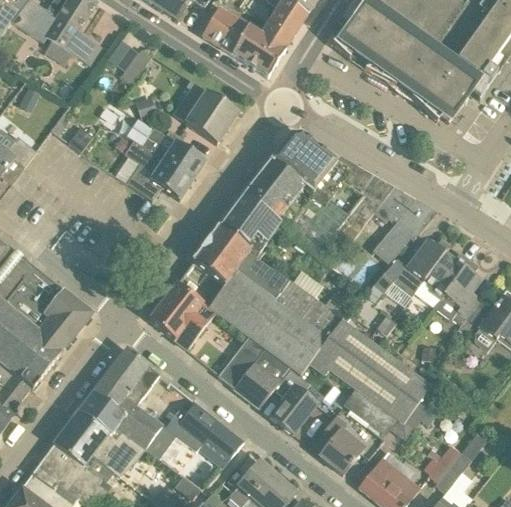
[(10,1),(11,0),(0,0),(0,36),(20,8),(10,1)]
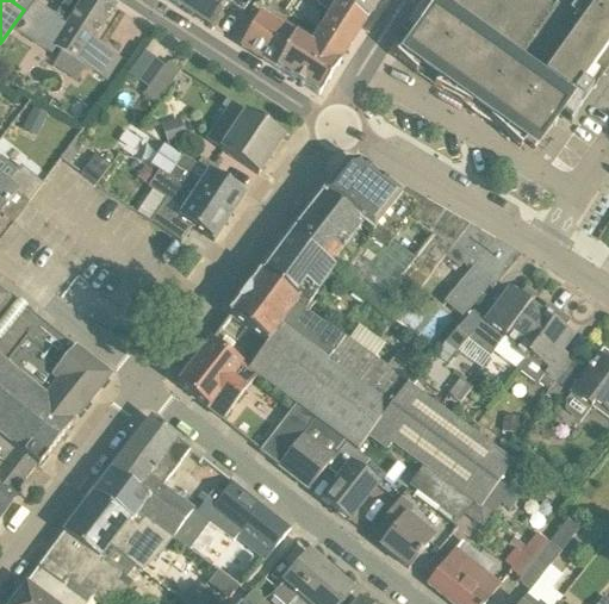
[(92,35),(115,0),(61,0),(54,12),(67,20),(53,42),(61,47),(51,62),(75,76),(85,63),(105,76),(120,54),(92,35)]
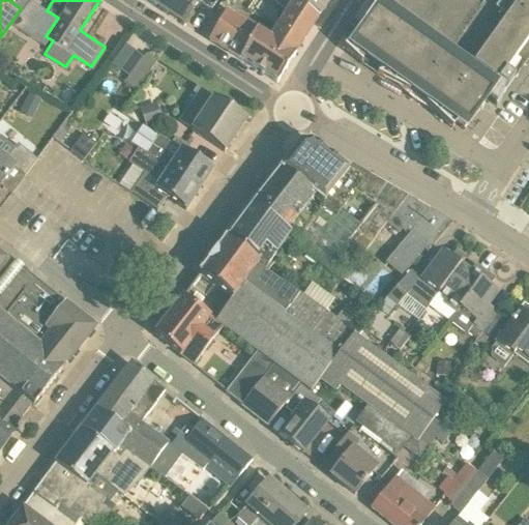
[(157,0),(156,1),(183,20),(195,2),(197,0),(201,0),(210,6),(214,0),(157,0)]
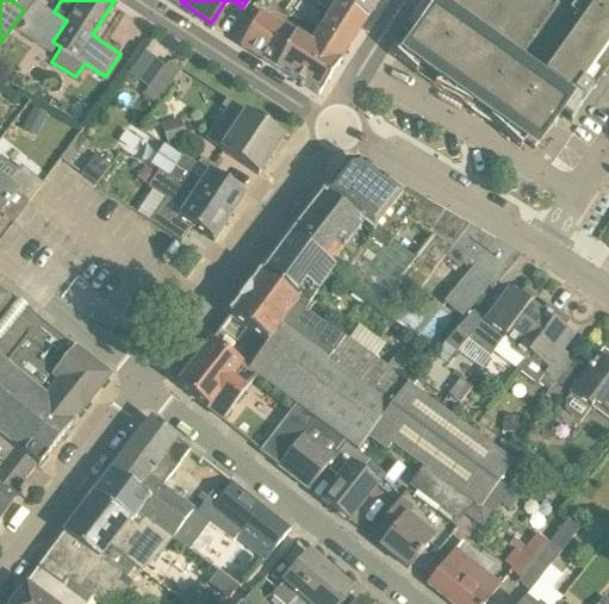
[(366,16),(365,16),(366,14),(346,0),(321,0),(330,6),(318,26),(347,44),(366,16)]
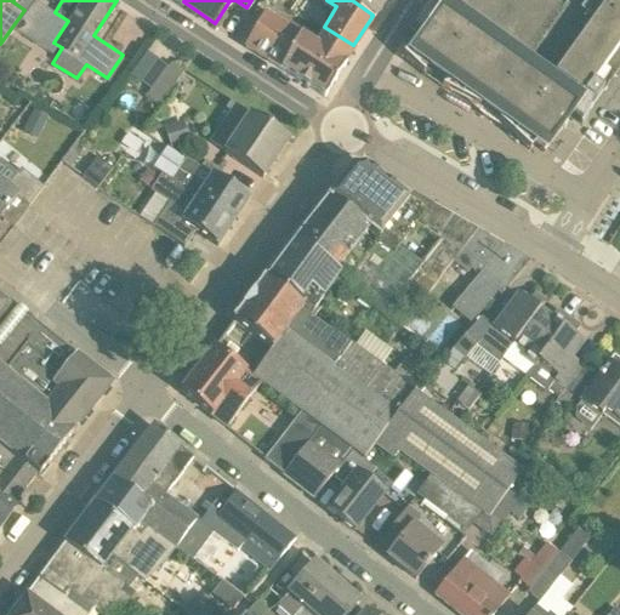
[(352,0),(373,15),(382,0),(352,0)]
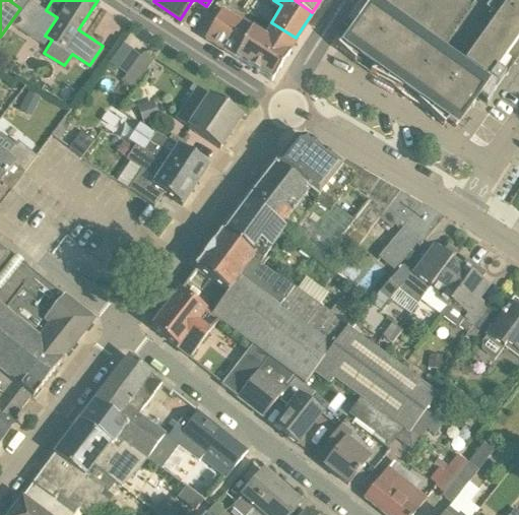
[(472,0),(471,2),(468,0),(372,0),(344,39),(343,38),(344,36),(343,35),(336,42),(353,58),(353,57),(363,62),(370,69),(401,86),(403,81),(420,93),(416,98),(443,122),(444,121),(443,120),(448,115),(456,120),(454,123),(455,124),(476,93),(485,101),(487,102),(497,83),(518,51),(518,0),(472,0)]
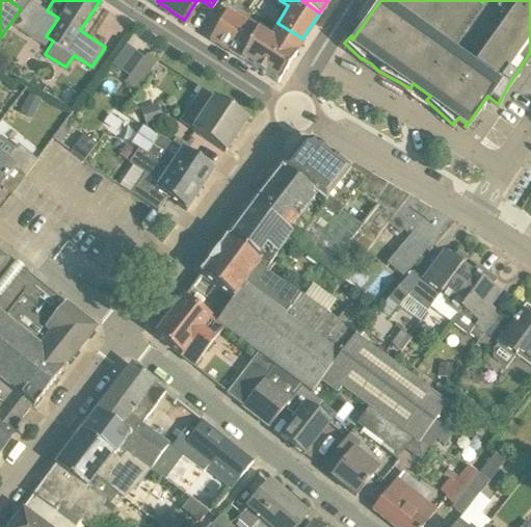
[(259,26),(257,25),(228,7),(210,36),(240,55),(259,26)]
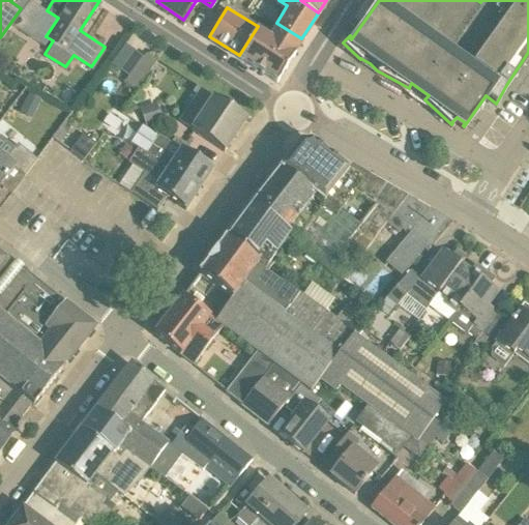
[(294,51),(301,38),(276,23),(269,33),(258,26),(239,55),(276,79),(294,51)]
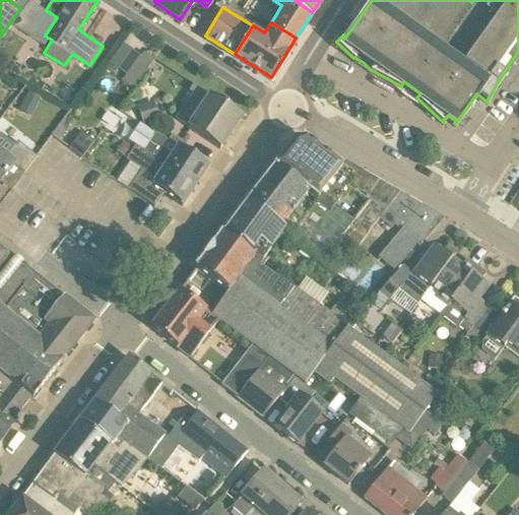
[(135,78),(153,55),(143,49),(139,53),(125,71),(126,72),(135,78)]
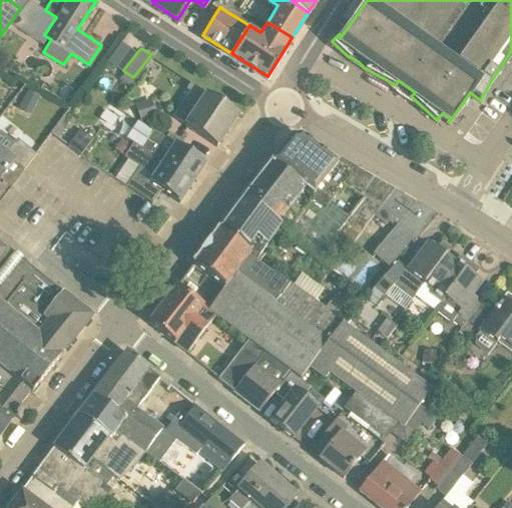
[(216,143),(237,111),(205,90),(189,80),(185,86),(189,88),(186,93),(197,100),(183,121),(216,143)]
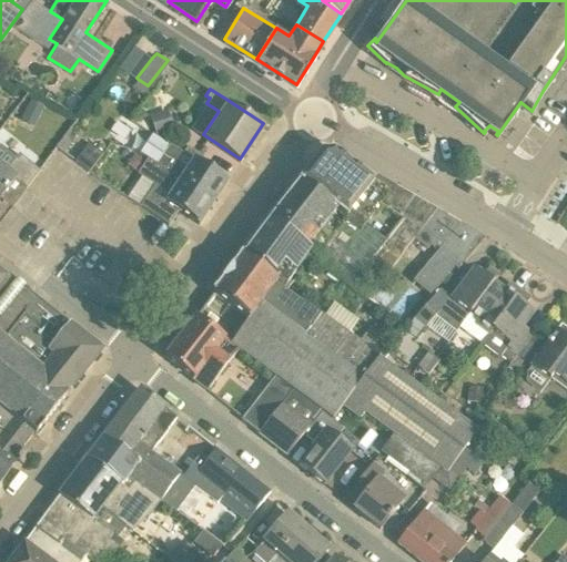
[(30,96),(26,106),(39,113),(43,103),(30,96)]
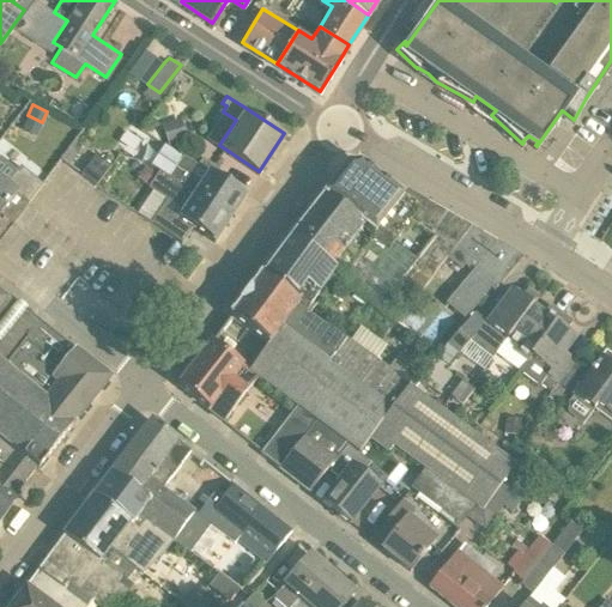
[(161,121),(168,143),(188,137),(181,114),(161,121)]
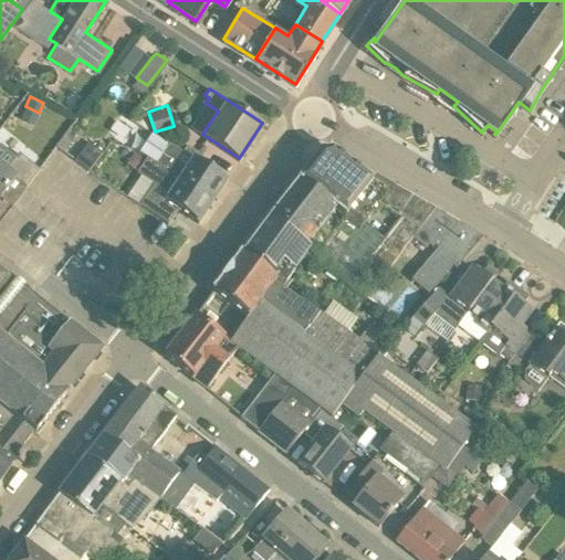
[(67,133),(71,128),(66,125),(55,141),(64,147),(71,137),(67,133)]
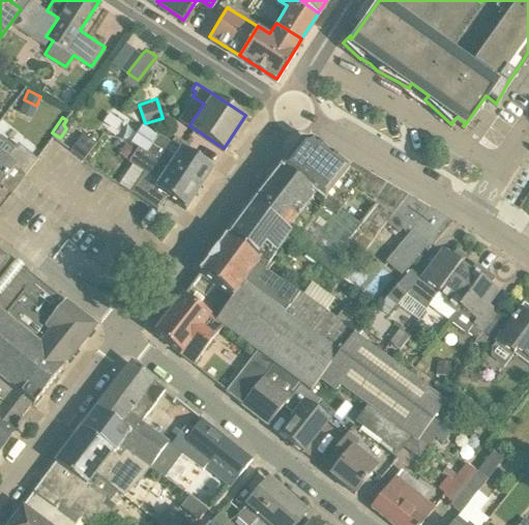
[(69,147),(83,156),(85,153),(95,140),(82,129),(71,144),(69,147)]
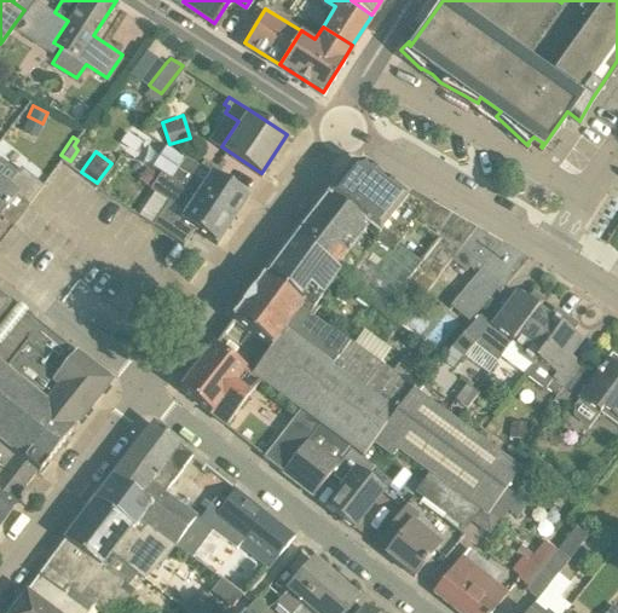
[(248,194),(227,180),(185,152),(169,175),(232,217),(248,194)]
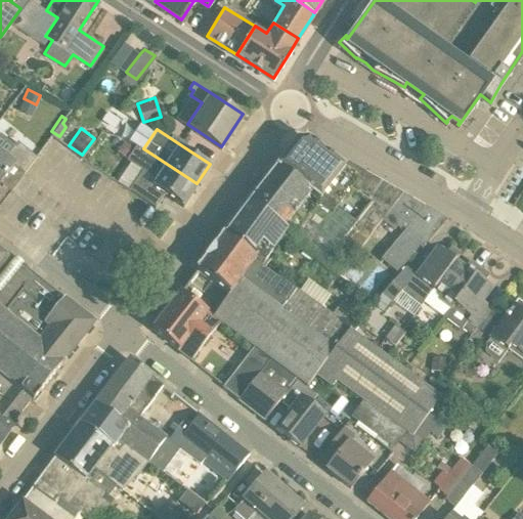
[(351,183),(363,168),(347,159),(343,164),(306,136),(296,137),(276,163),(318,196),(322,190),(337,203),(350,185),(368,197),(369,196),(351,183)]
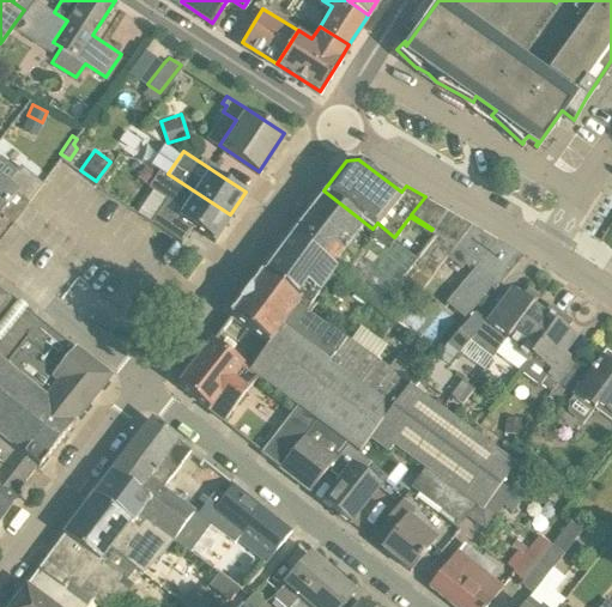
[(151,178),(157,169),(145,161),(137,174),(149,182),(151,178)]
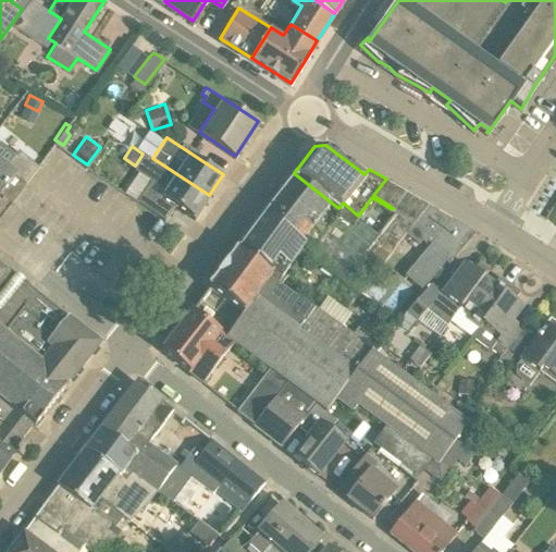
[(38,164),(22,150),(19,148),(7,162),(0,157),(0,189),(14,172),(25,181),(38,164)]
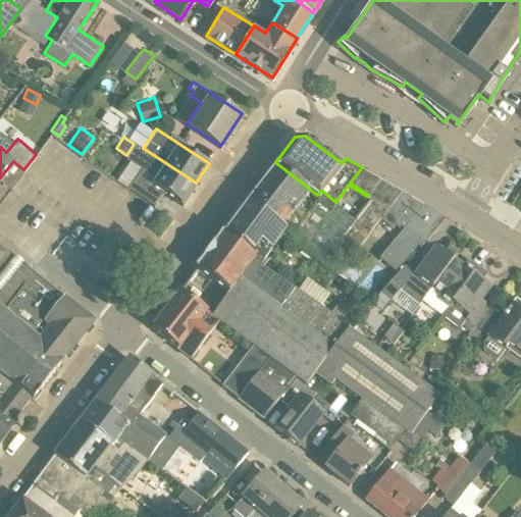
[(196,183),(143,148),(135,143),(125,156),(143,167),(150,167),(158,173),(152,183),(183,203),(196,183)]
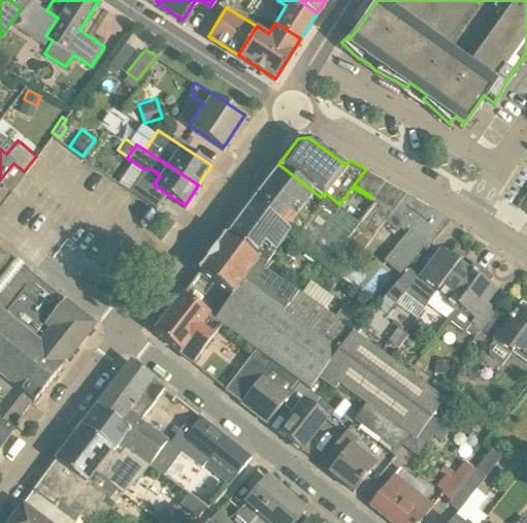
[(289,224),(327,260),(332,253),(348,264),(373,231),(360,220),(339,204),(325,192),(321,197),(278,164),(251,200),(286,227),(289,224)]
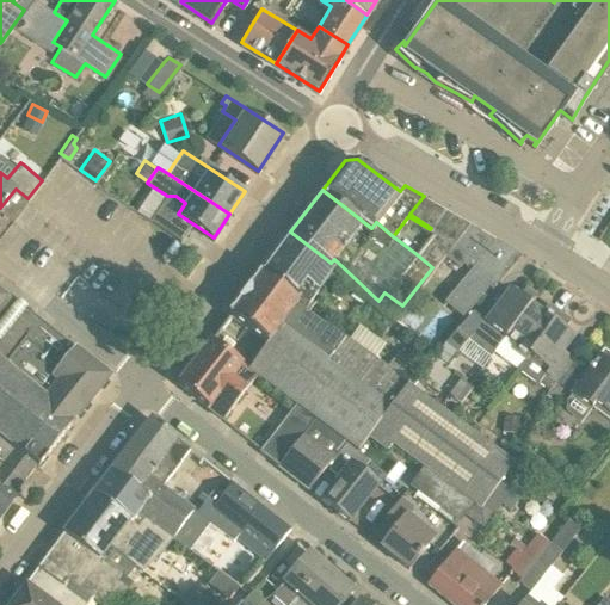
[(445,252),(468,222),(424,196),(410,214),(431,228),(430,229),(433,233),(417,254),(432,267),(445,252)]
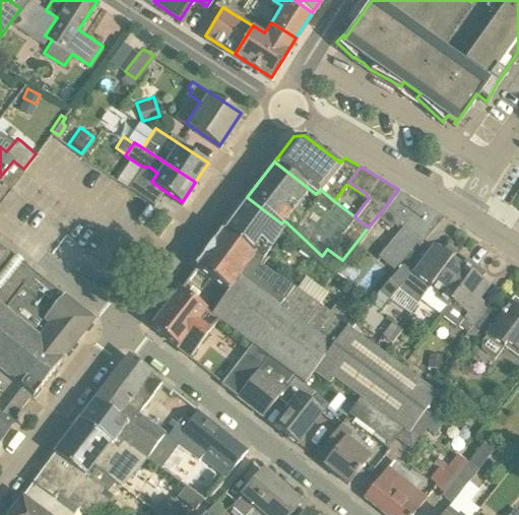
[(442,216),(444,214),(398,189),(379,214),(390,224),(393,220),(397,223),(400,218),(404,222),(378,255),(393,267),(415,241),(418,243),(442,216)]
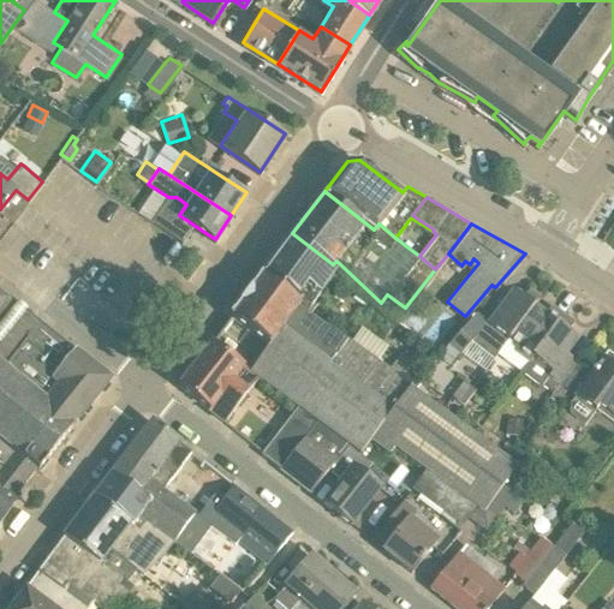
[(337,268),(333,266),(333,264),(292,233),(263,272),(263,270),(230,315),(231,315),(269,342),(282,323),(329,358),(346,338),(307,309),(319,293),(337,268)]
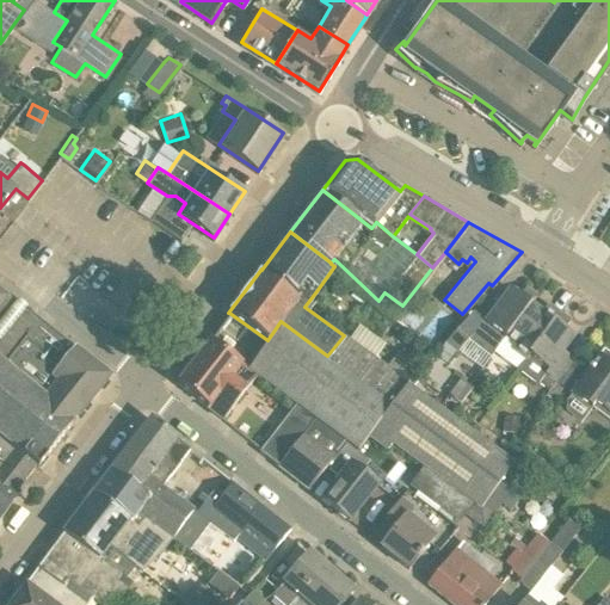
[(110,372),(0,284),(0,433),(36,462),(37,463),(47,452),(45,452),(110,372)]
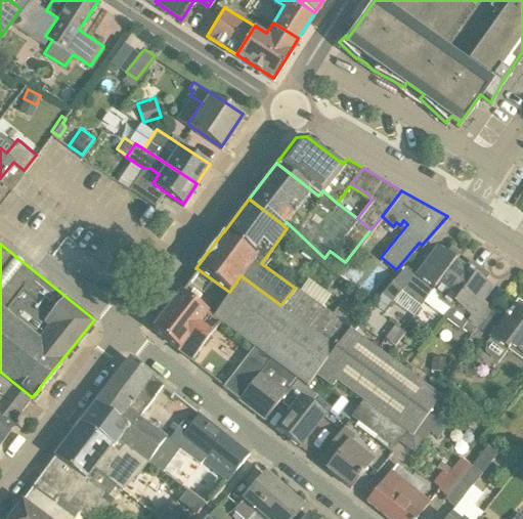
[(432,287),(435,283),(459,251),(450,244),(445,250),(437,244),(415,274),(403,265),(400,270),(382,291),(390,298),(392,300),(402,289),(420,302),(432,287)]
